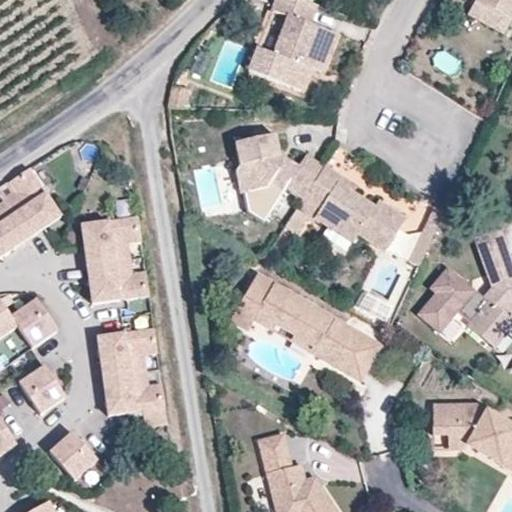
[(324,56),(333,34),(306,24),(313,4),(302,0),(272,0),(268,9),(284,16),(270,54),(254,48),(245,71),(299,92),(308,70),(315,52),(324,56)]
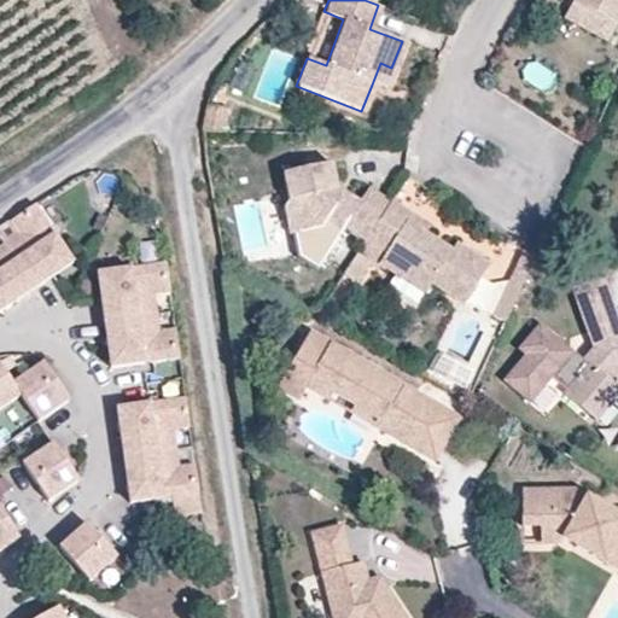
[(617,22),(576,0),(571,0),(564,13),(607,39),(617,22)]
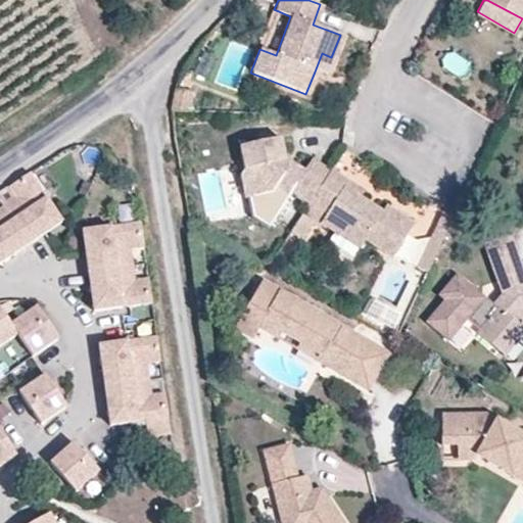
[(522,0),(487,0),(522,18),(522,15),(522,0)]
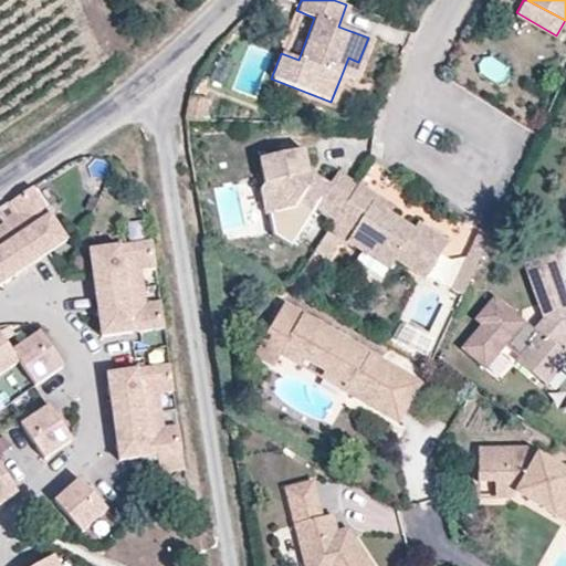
[(350,82),(358,62),(348,58),(341,77),(350,82)]
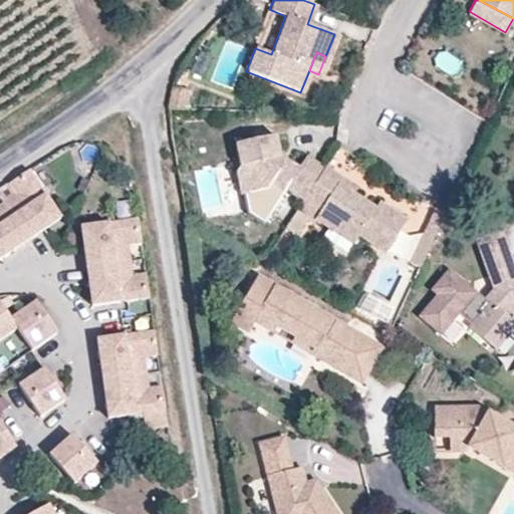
[(307,152),(300,164),(296,170),(282,161),(280,151),(276,132),(236,141),(241,164),(238,169),(242,190),(268,185),(271,179),(273,176),(287,185),(304,196),(325,164),(307,152)]
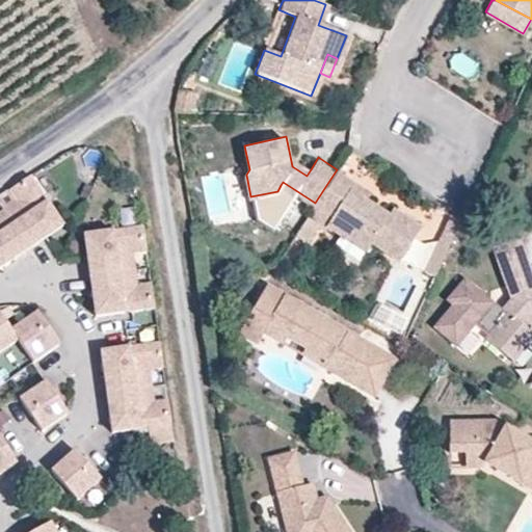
[(311,169),(290,156),(292,166),(307,176),(311,169)]
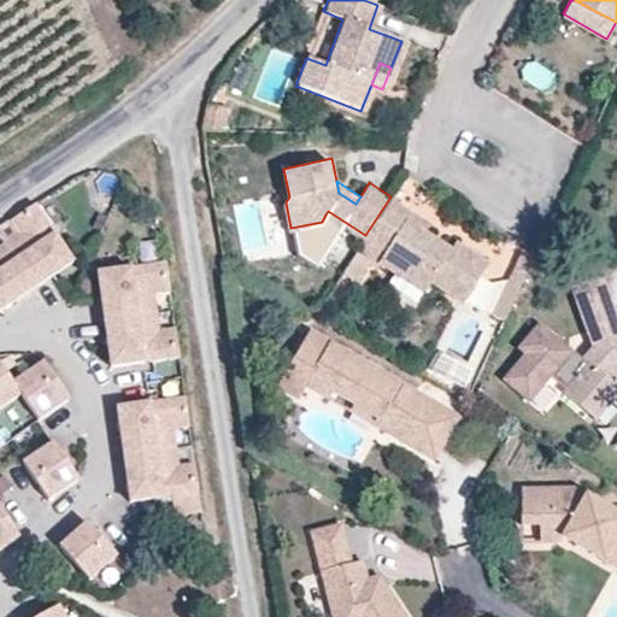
[(451,245),(425,228),(407,217),(412,210),(391,197),(365,235),(345,268),(357,276),(370,256),(378,262),(381,258),(395,268),(424,287),(430,276),(464,298),(489,259),(456,238),(451,245)]
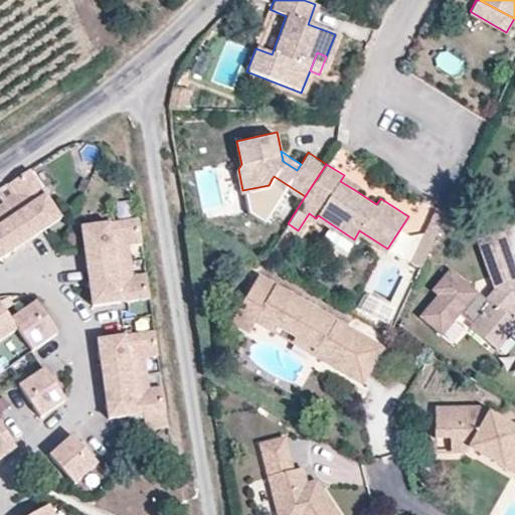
[(28,238),(62,216),(30,168),(0,188),(0,195),(4,201),(28,238)]
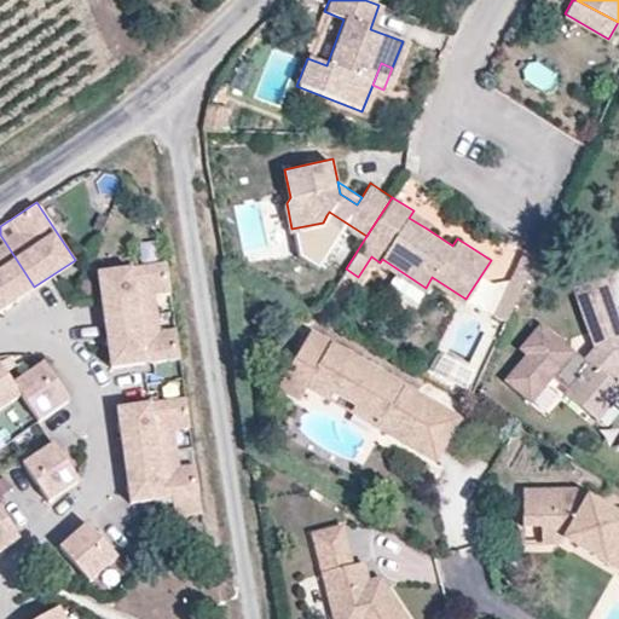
[(432,221),(414,210),(409,218),(427,229),(432,221)]
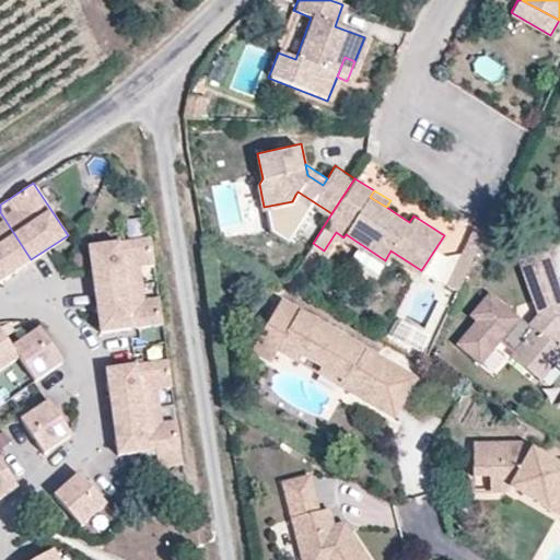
[(313,201),(298,191),(295,195),(311,205),(313,201)]
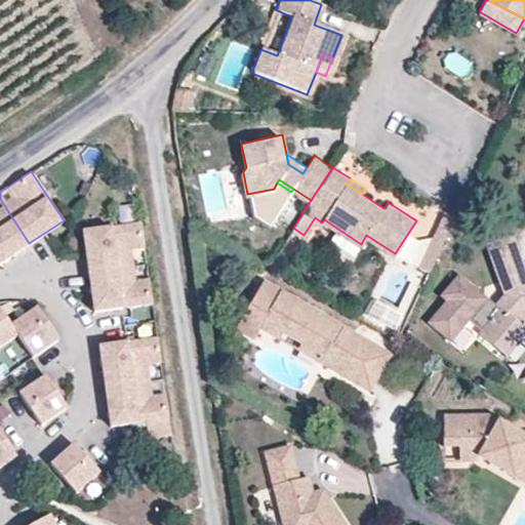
[(0,263),(29,243),(4,205),(0,207),(0,263)]
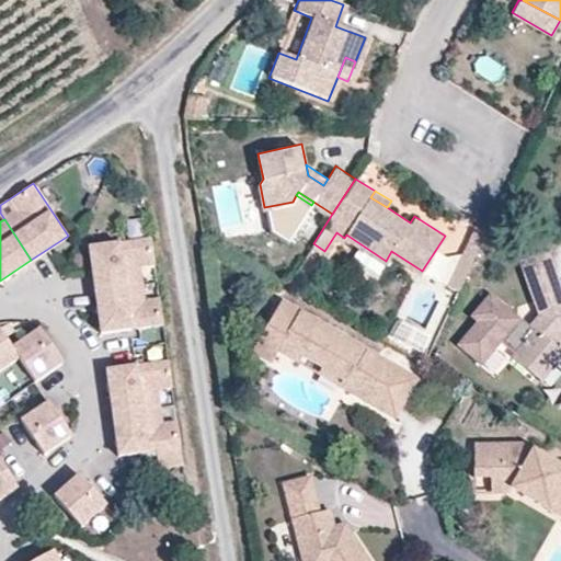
[(458,290),(485,232),(476,227),(447,285),(458,290)]
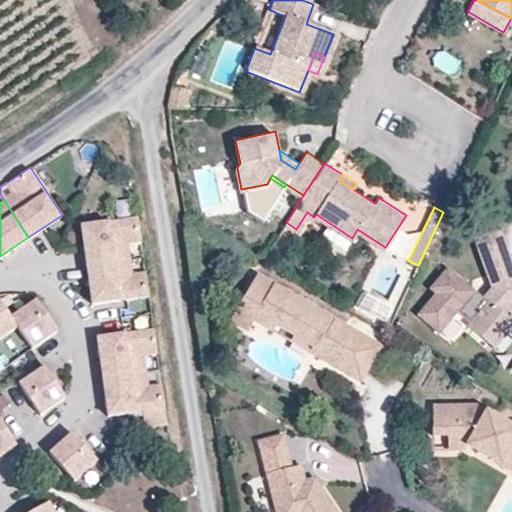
[(131,257),(129,242),(142,240),(138,216),(81,223),(87,263),(131,257)]
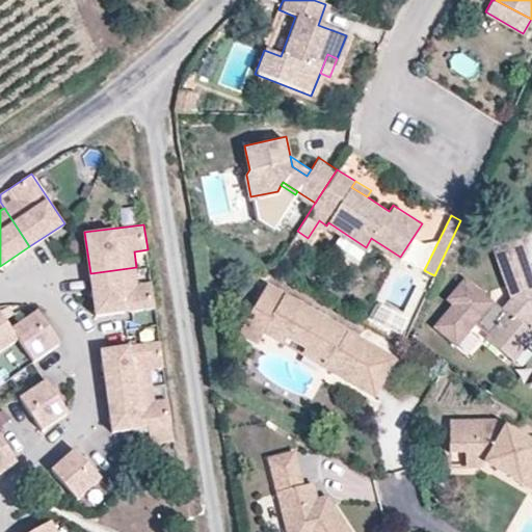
[(366,247),(341,231),(334,243),(357,260),(366,247)]
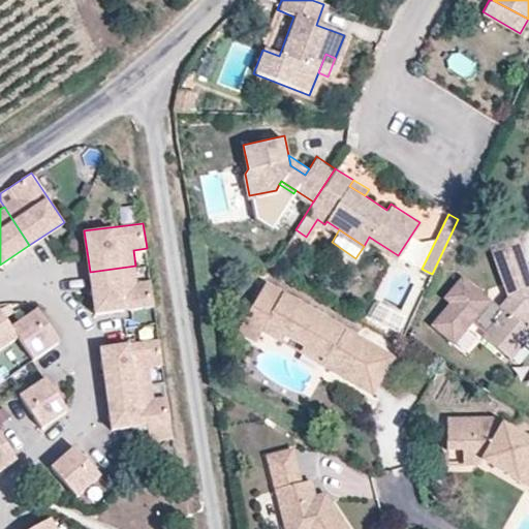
[(528,328),(528,325),(528,267),(518,235),(490,245),(508,296),(511,305),(505,311),(500,307),(463,276),(445,297),(452,302),(433,323),(454,342),(473,319),(487,332),(484,335),(505,353),(528,328)]
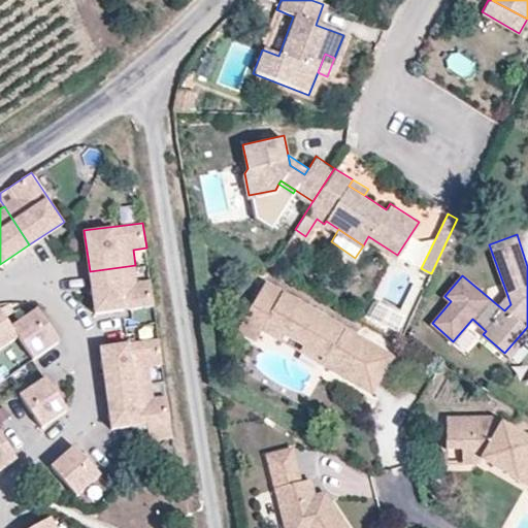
[(155,304),(151,279),(137,282),(135,265),(90,271),(95,312),(155,304)]
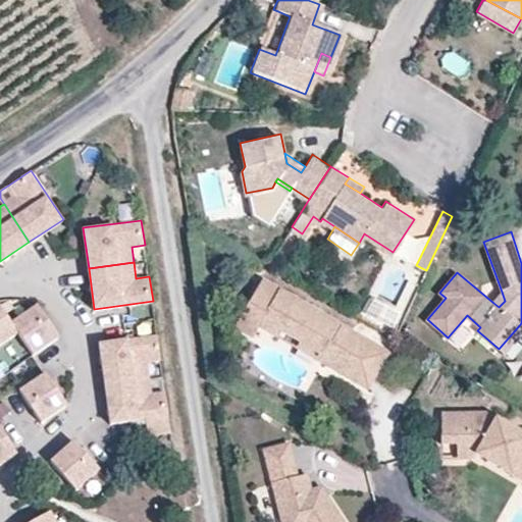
[(388,350),(263,277),(236,324),(254,334),(260,323),(267,312),(326,346),(319,358),(368,386),(388,350)]
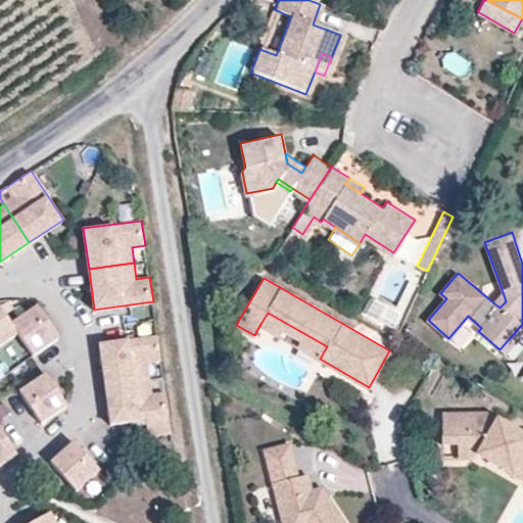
[(500,307),(506,301),(503,292),(494,303),(500,307)]
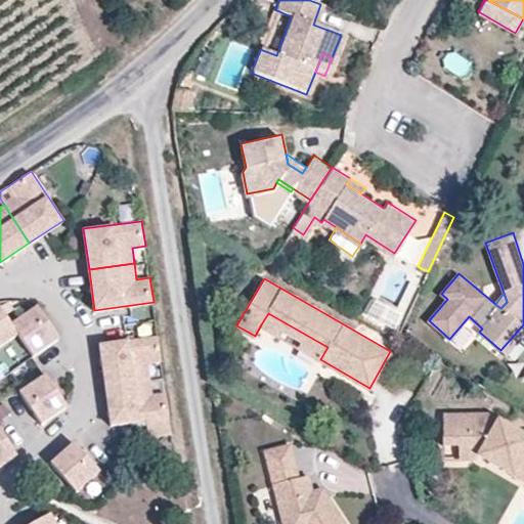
[(11,323),(17,333),(32,354),(34,355),(59,338),(37,305),(11,323)]
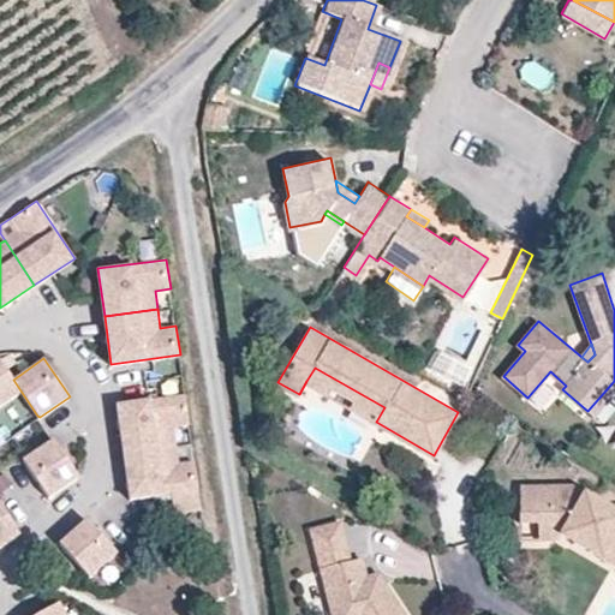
[(0,405),(21,390),(13,380),(0,360),(0,405)]
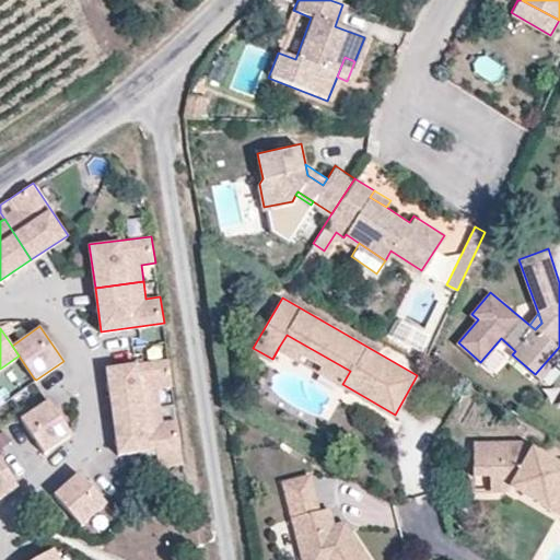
[(350,371),(287,335),(279,347),(342,384),(350,371)]
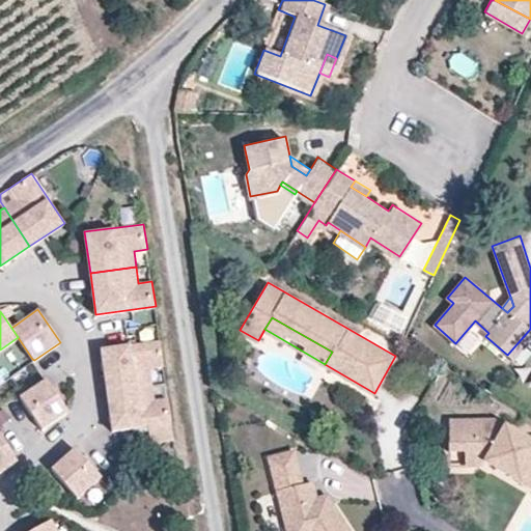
[(512,360),(530,338),(530,330),(530,329),(507,355),(512,360)]
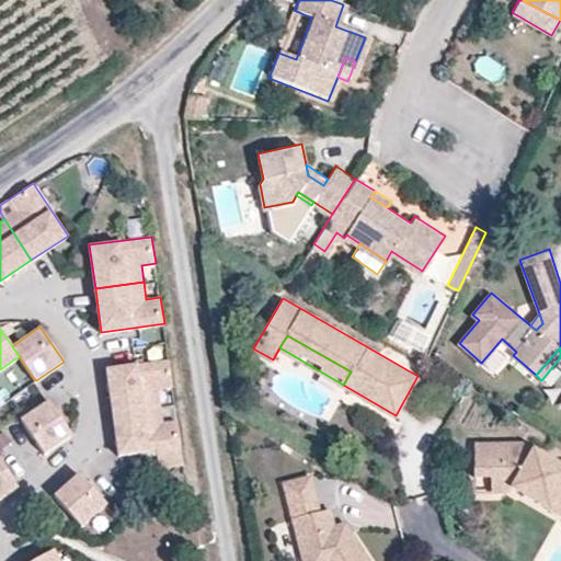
[(161,404),(159,388),(172,386),(169,359),(106,368),(112,412),(161,404)]
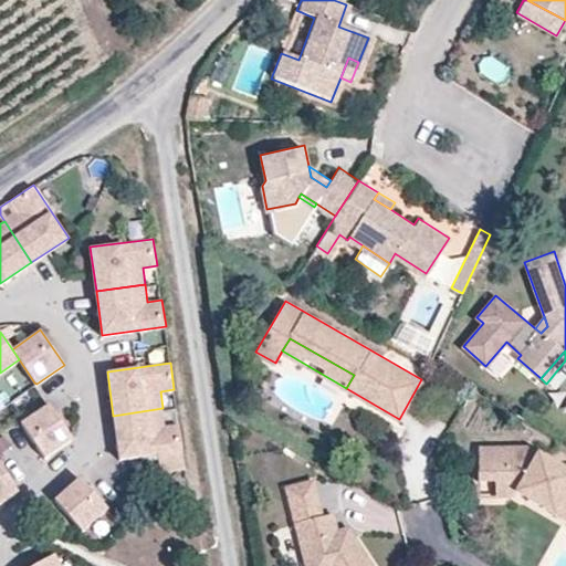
[(73,438),(49,404),(21,422),(45,457),(73,438)]
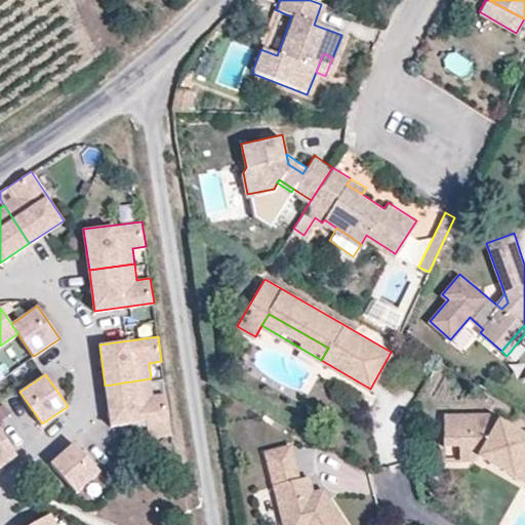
[(172,435),(166,393),(153,395),(151,378),(105,386),(111,426),(147,420),(149,438),(172,435)]
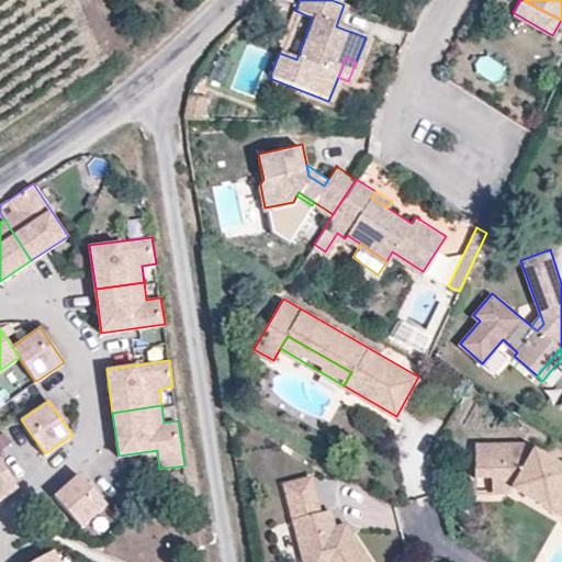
[(561,486),(561,463),(525,441),(475,442),(475,475),(493,475),(493,491),(508,491),(512,485),(550,507),(561,486)]
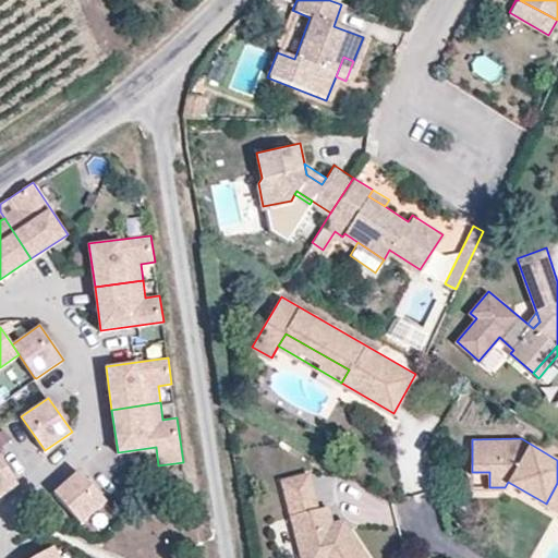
[(0,495),(17,484),(0,457),(0,495)]
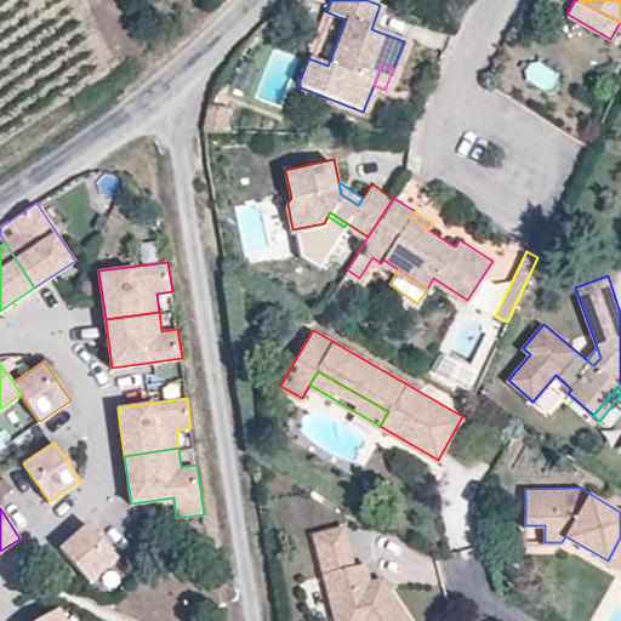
[(60,547),(91,582),(118,557),(87,523),(60,547)]
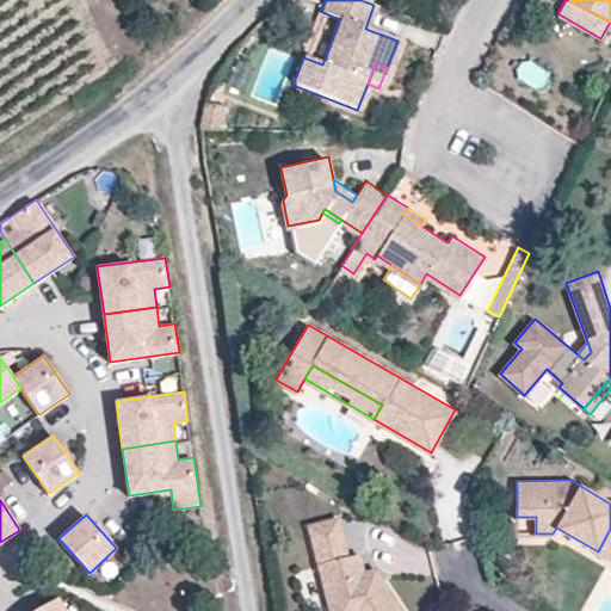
[(401,610),(381,578),(372,584),(364,580),(362,571),(357,551),(345,555),(335,516),(307,523),(328,610),(401,610)]
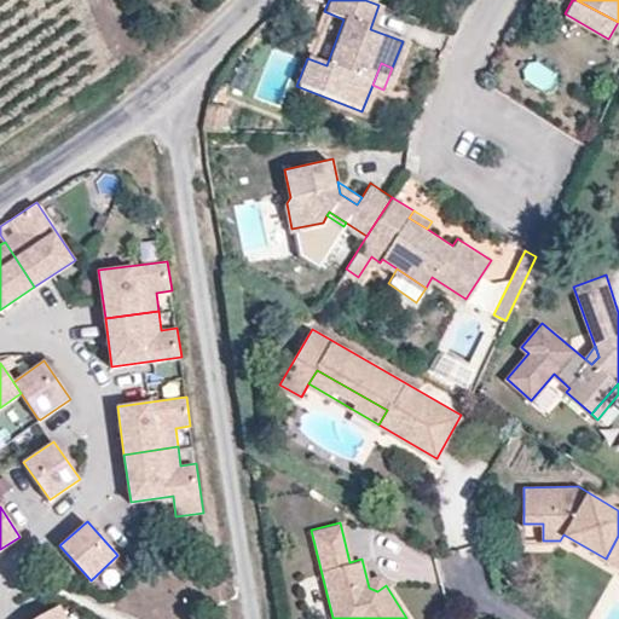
[(618,566),(618,536),(606,559),(618,566)]
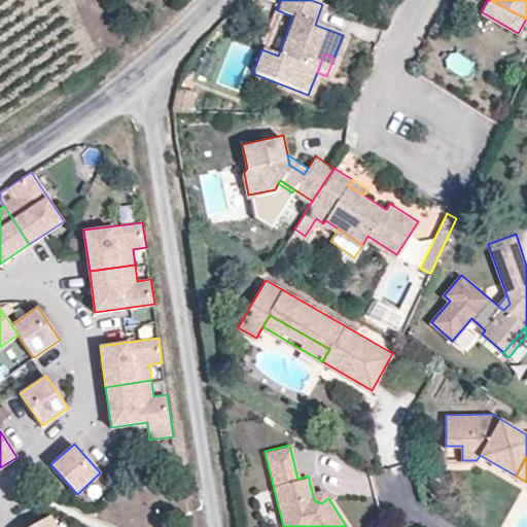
[(328,498),(322,489),(312,492),(314,500),(321,503),(328,498)]
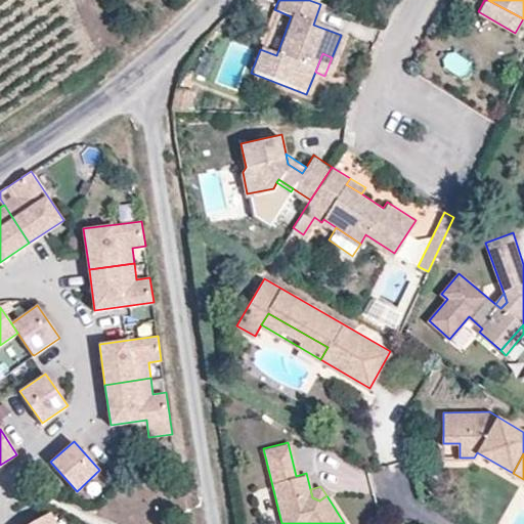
[(56,523),(50,513),(30,523),(56,523)]
